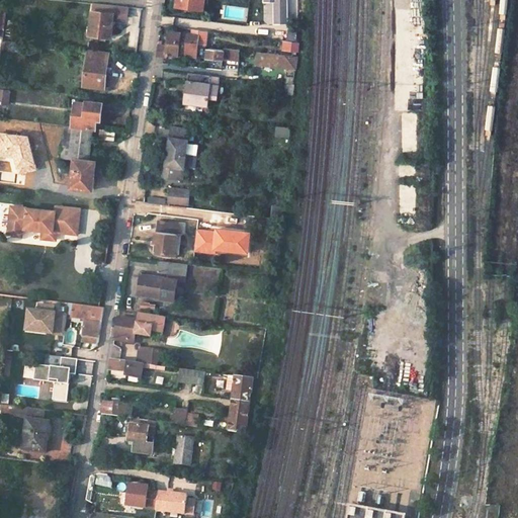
[(205,0),(179,0),(178,7),(204,10),(205,0)]
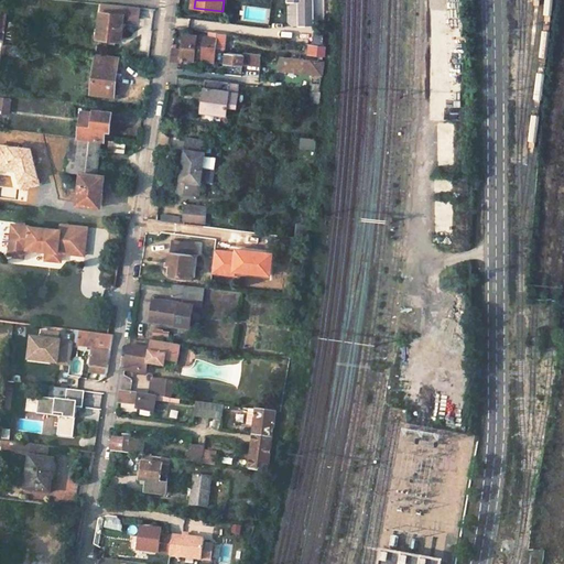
[(101,6),(98,40),(121,42),(125,8),(101,6)]
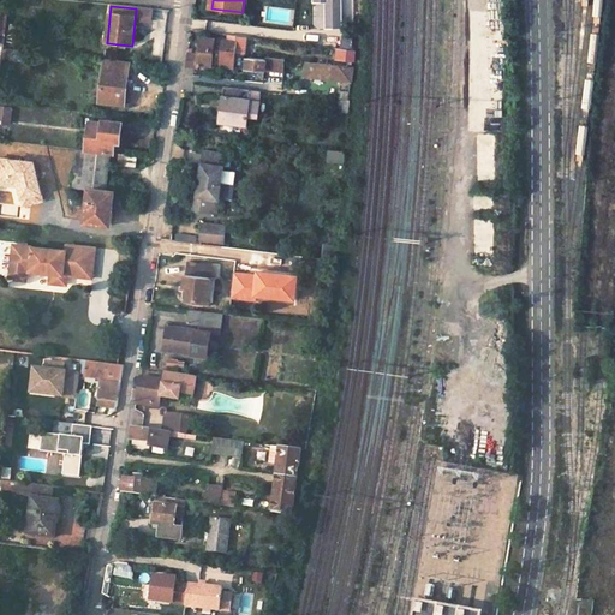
[(218,22),(195,19),(192,31),(216,34),(218,22)]
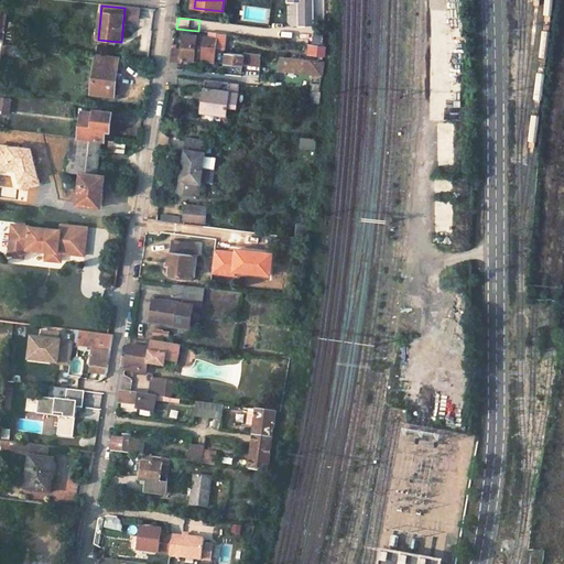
[(183,51),(173,50),(171,63),(183,64),(183,61),(203,62),(204,47),(196,46),(197,38),(185,36),(183,51)]
